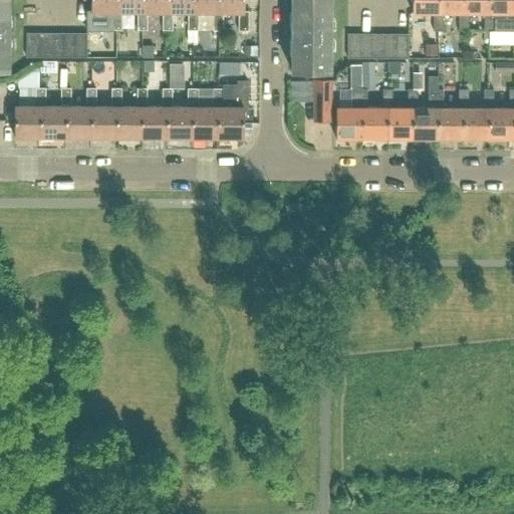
[(0,0),(0,29),(8,30),(8,0),(0,0)]
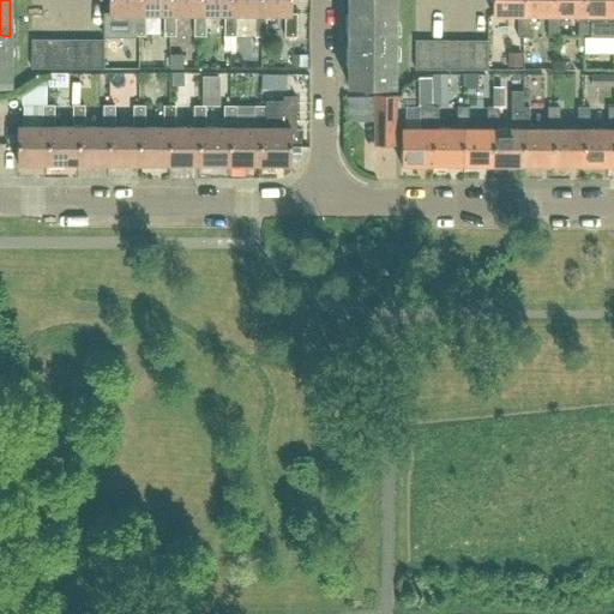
[(145,36),(145,14),(139,14),(138,0),(108,0),(108,13),(133,14),(133,35),(145,36)]
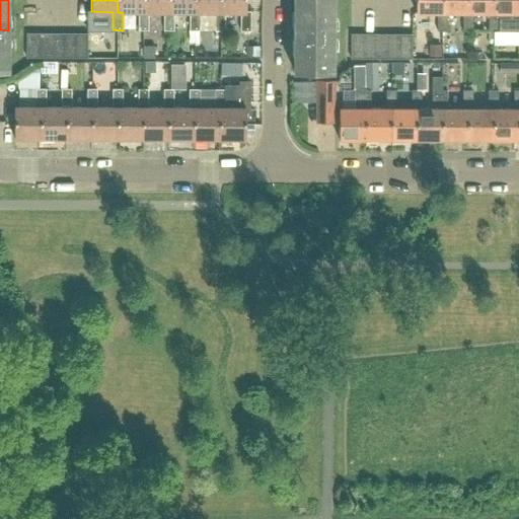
[(148,30),(148,12),(143,12),(143,0),(117,0),(118,12),(123,12),(138,12),(138,30),(148,30)]
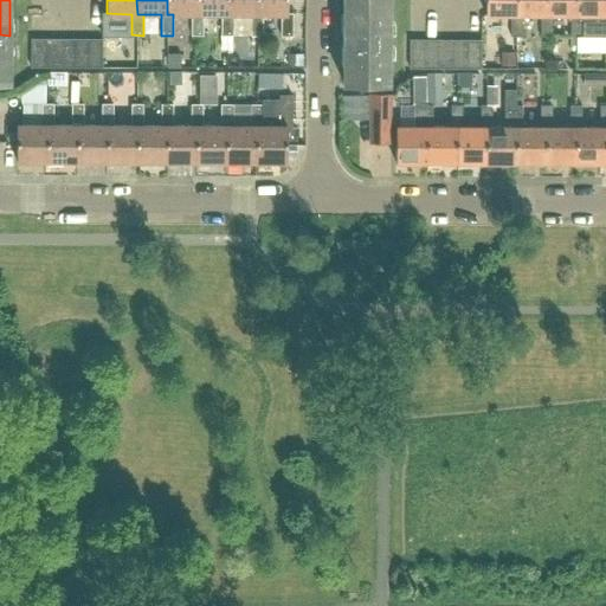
[(204,36),(204,14),(197,14),(197,0),(167,0),(167,14),(173,14),(192,14),(192,36),(204,36)]
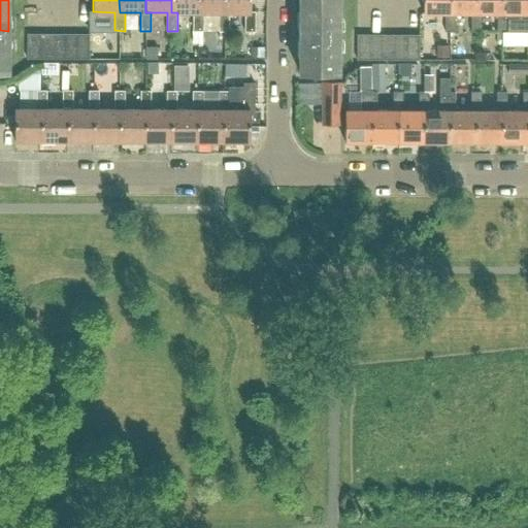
[(203,31),(203,12),(198,12),(197,0),(171,0),(171,12),(177,12),(192,12),(192,31),(203,31)]
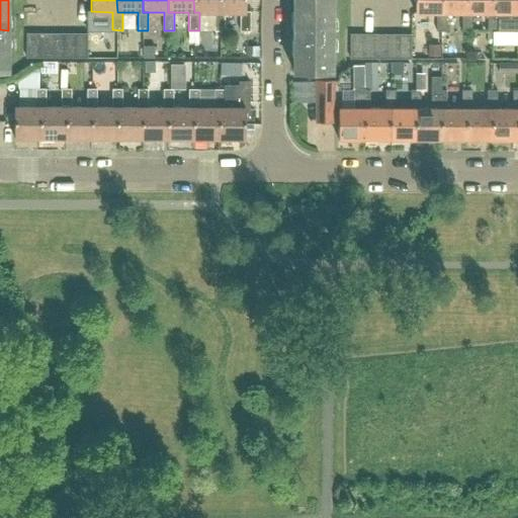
[(225,30),(225,12),(220,12),(220,0),(193,0),(194,12),(199,12),(214,12),(214,30),(225,30)]
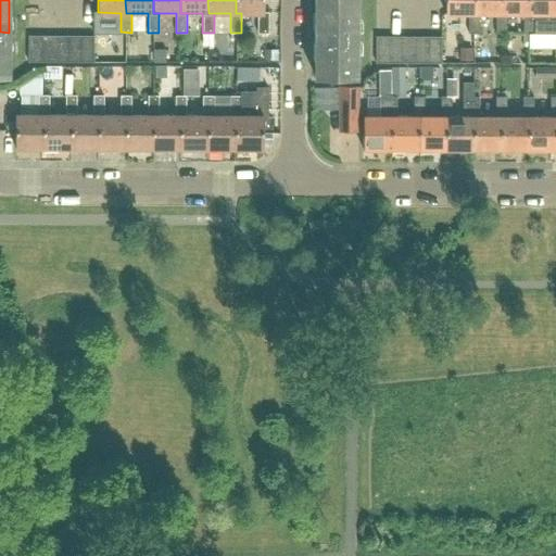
[(264,0),(236,0),(236,13),(241,13),(257,13),(257,33),(268,33),(268,12),(265,12),(264,0)]
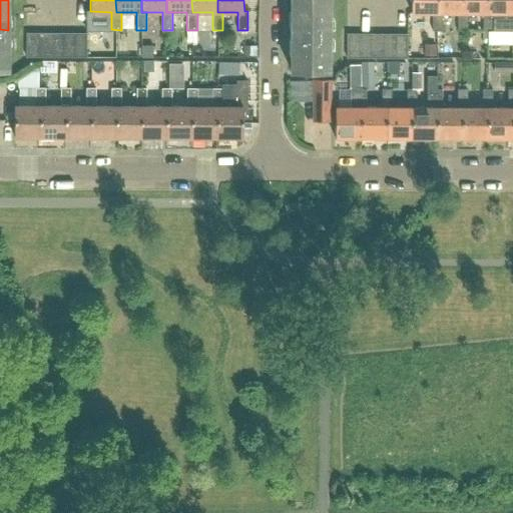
[(330,33),(329,0),(291,0),(291,33),(330,33)]
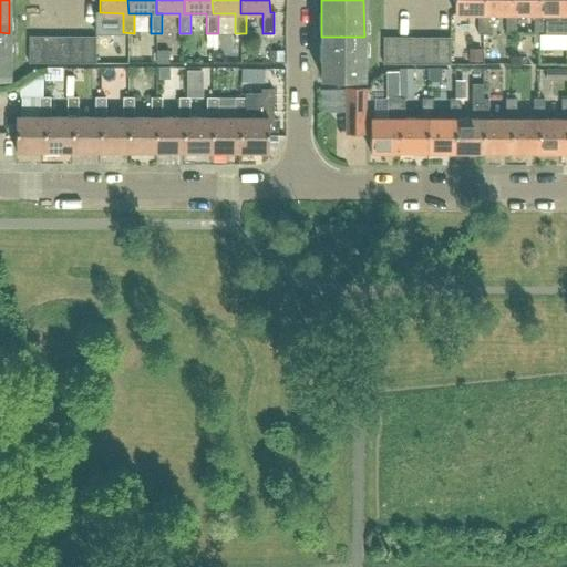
[(484,13),(483,0),(454,0),(455,13),(477,13),(477,34),(490,34),(490,13),(484,13)]
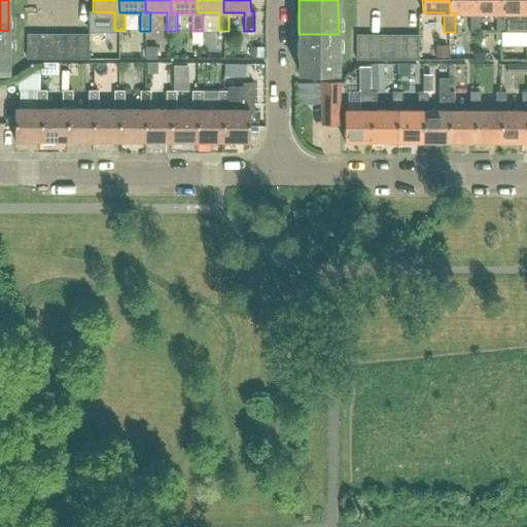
[(449,0),(450,12),(455,12),(469,12),(469,32),(481,32),(481,12),(476,12),(475,0),(449,0)]
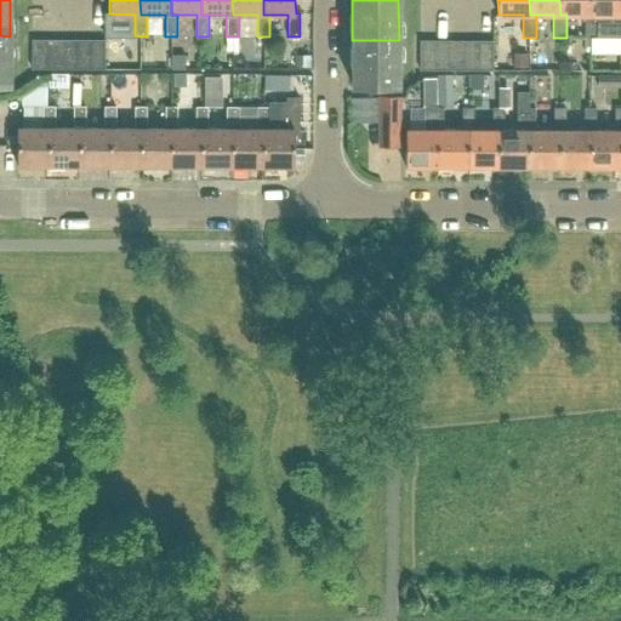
[(559,0),(560,15),(567,15),(585,15),(585,38),(597,38),(597,15),(591,15),(591,0),(559,0)]
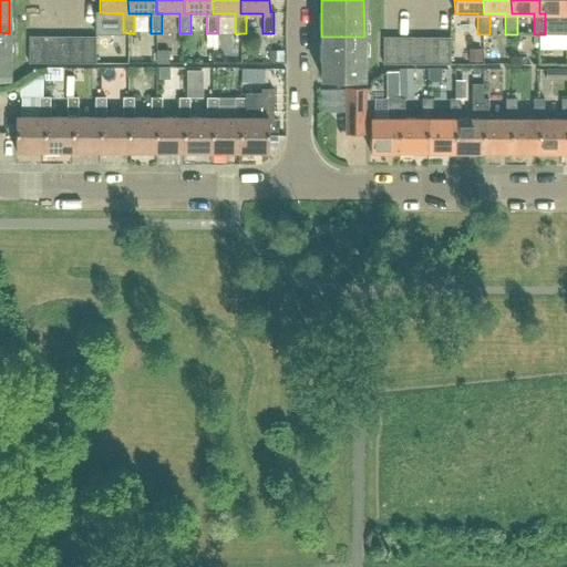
[(545,34),(562,34),(566,34),(566,0),(539,0),(539,13),(545,13),(545,34)]
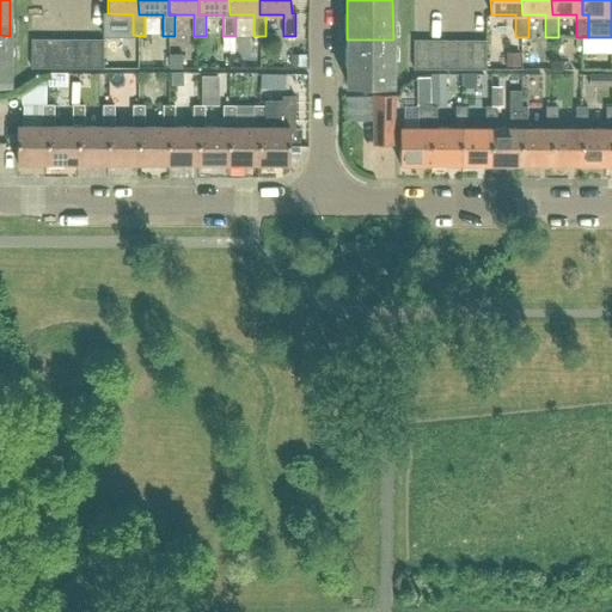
[(10,36),(0,35),(0,83),(10,83),(10,36)]
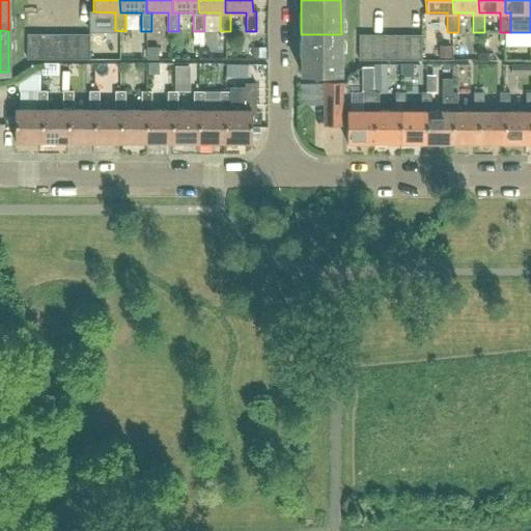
[(39,34),(29,34),(27,34),(27,59),(40,59),(39,34)]
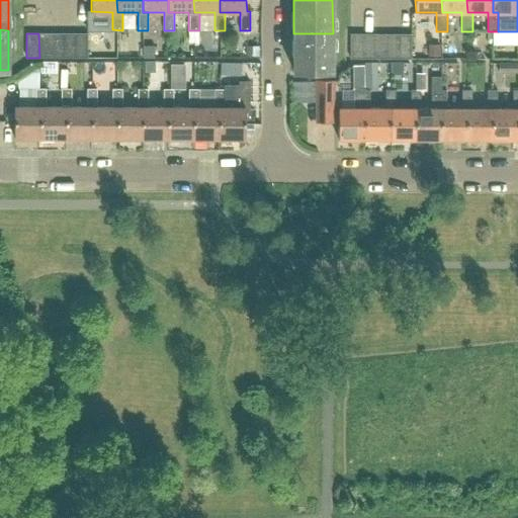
[(51,33),(38,33),(39,58),(52,58),(51,33)]
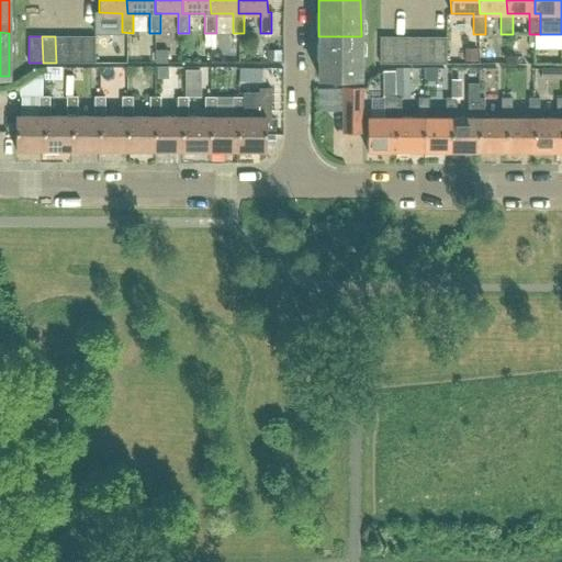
[(68,36),(55,36),(56,63),(69,63),(68,36)]
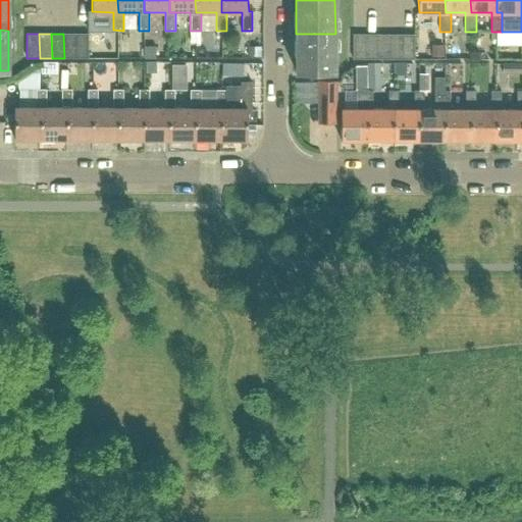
[(75,34),(63,34),(64,58),(76,58),(75,34)]
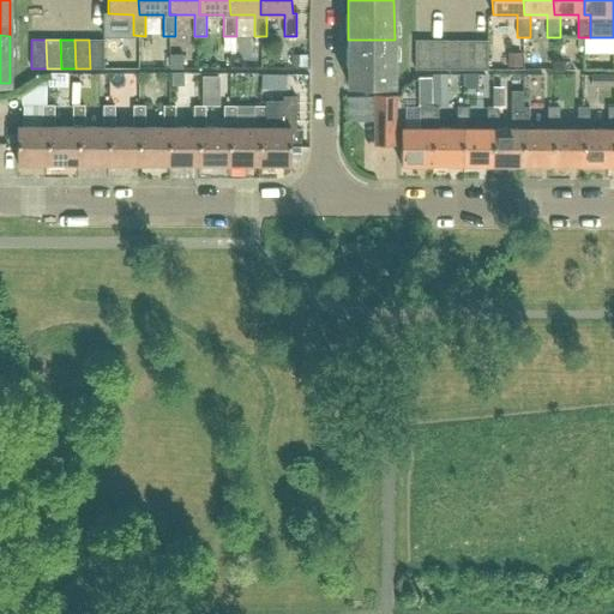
[(104,40),(89,40),(90,68),(104,68),(104,40)]
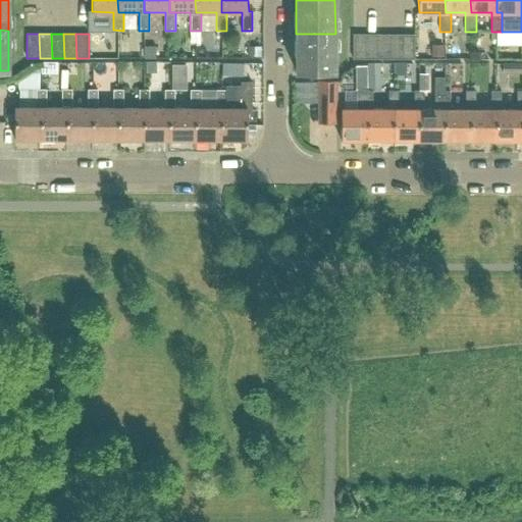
[(335,34),(296,34),(296,71),(334,72),(335,34)]
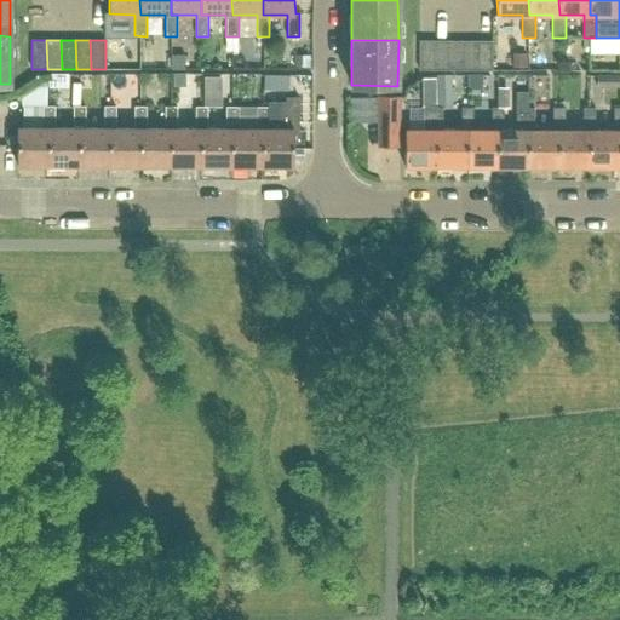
[(419,69),(434,69),(434,40),(419,40),(419,69)]
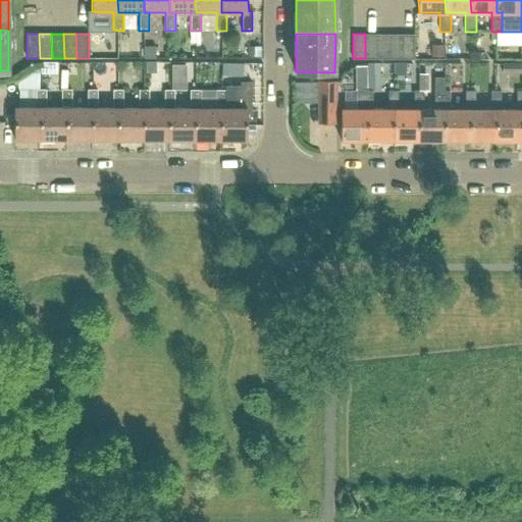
[(365,58),(377,58),(377,34),(365,34),(365,58)]
